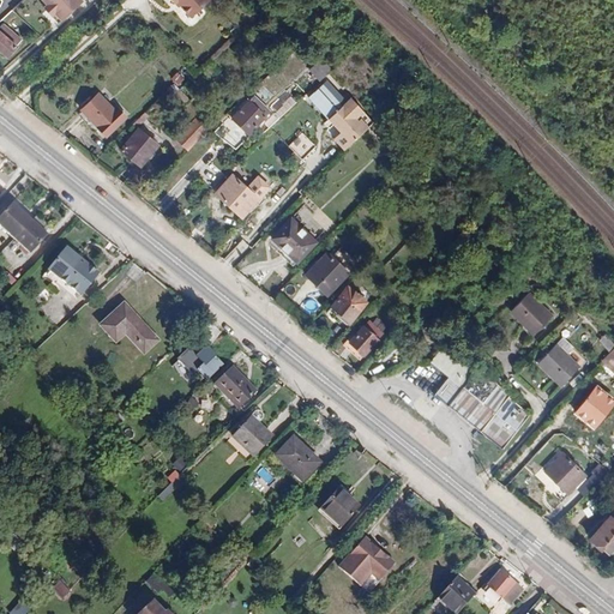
[(37,0),(44,6),(41,10),(48,17),(52,14),(55,19),(77,0),(37,0)]
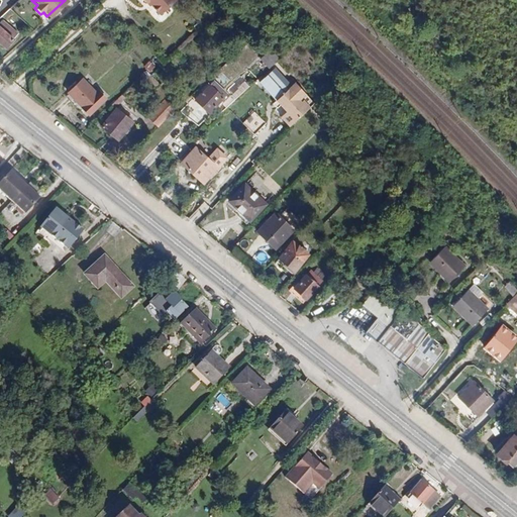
[(48,18),(67,2),(65,0),(46,16),(48,18)]
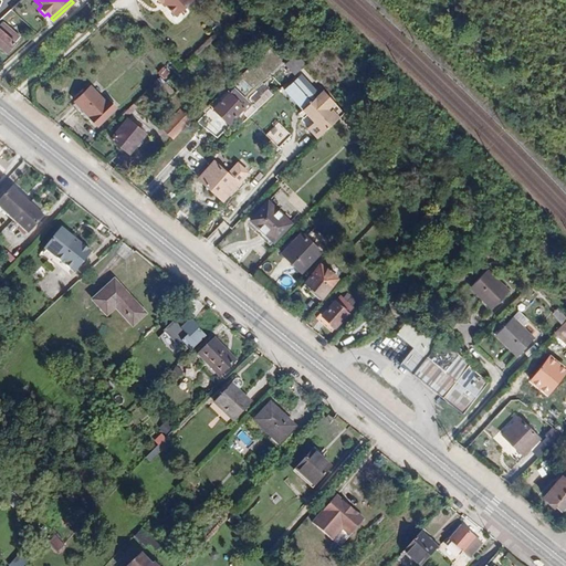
[(174,16),(189,0),(155,0),(158,3),(160,2),(174,16)]
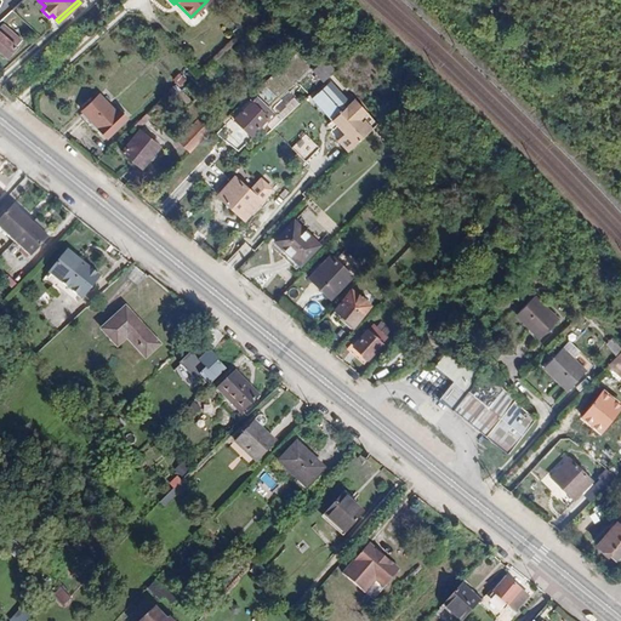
[(0,26),(0,51),(5,57),(13,46),(17,40),(0,26)]
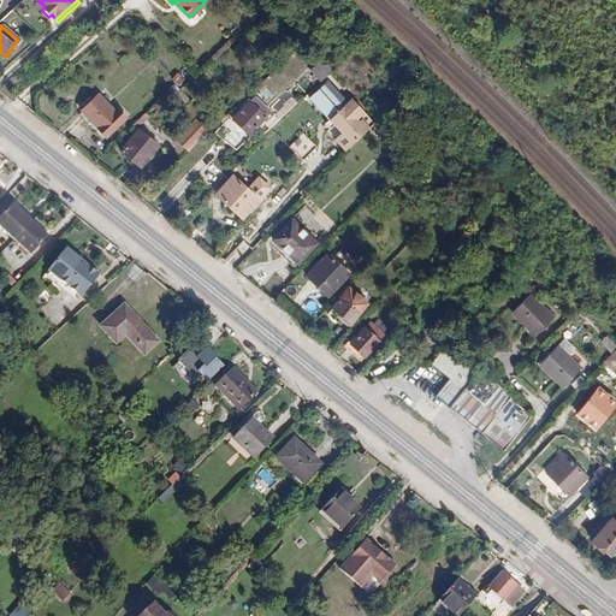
[(319,82),(331,71),(320,59),(308,70),(319,82)]
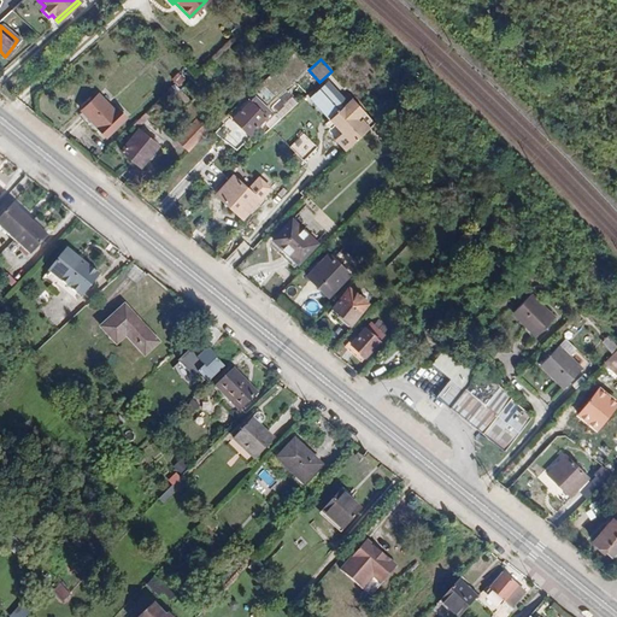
[(171,80),(181,86),(187,77),(178,71),(171,80)]
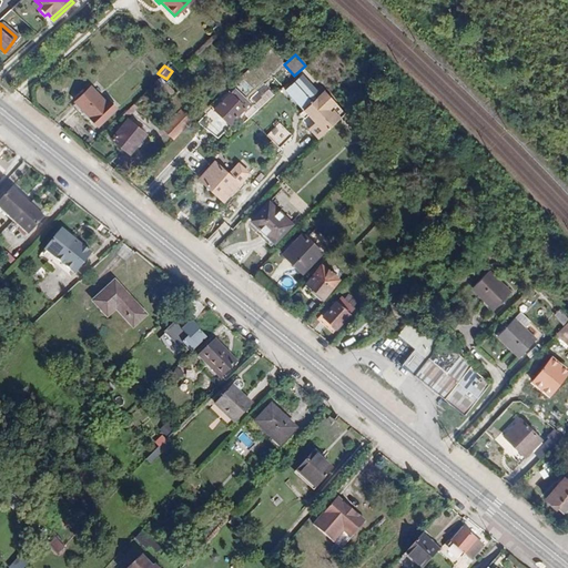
[(316,140),(343,114),(322,92),(317,97),(301,78),(284,94),(302,112),(297,115),(302,121),(300,123),(316,140)]
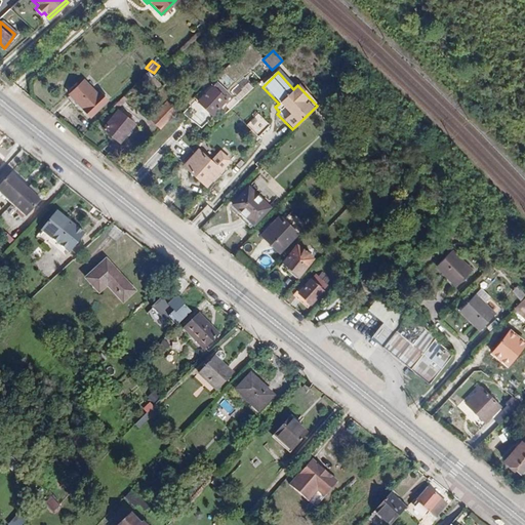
[(244,77),(232,90),(242,99),(254,86),(244,77)]
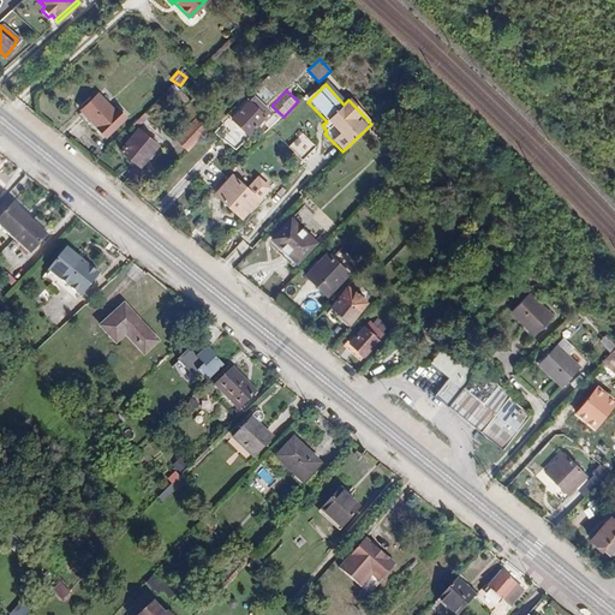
[(112,111),(97,95),(79,111),(100,131),(105,137),(125,118),(115,108),(112,111)]
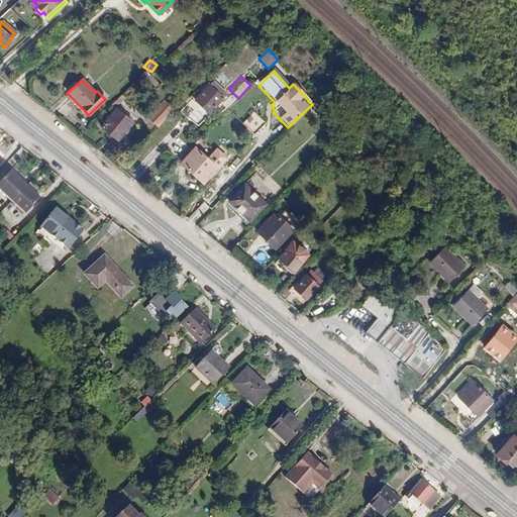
[(182,111),(195,125),(226,94),(212,81),(182,111)]
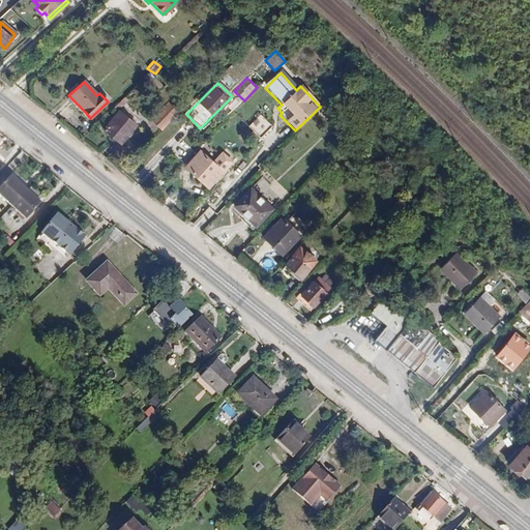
[(86,113),(68,95),(66,97),(83,115),(86,113)]
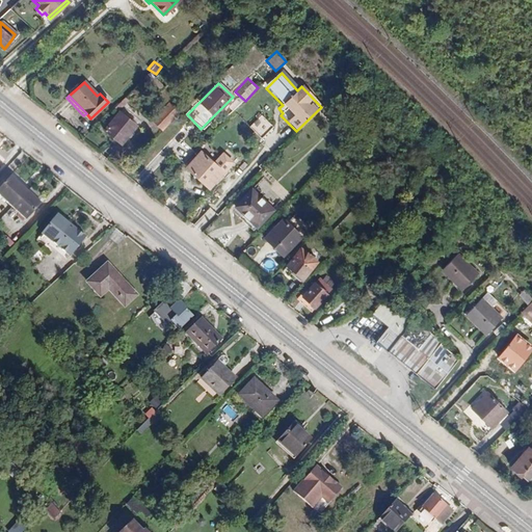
[(168,102),(166,104),(179,113),(180,111),(168,102)]
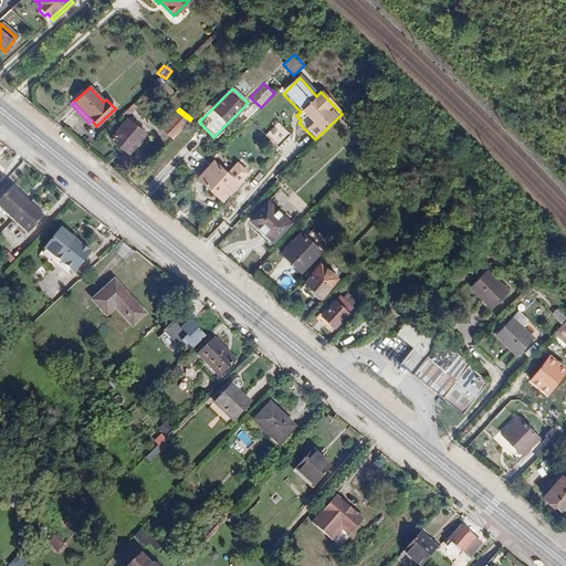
[(160,128),(171,138),(190,121),(177,111),(160,128)]
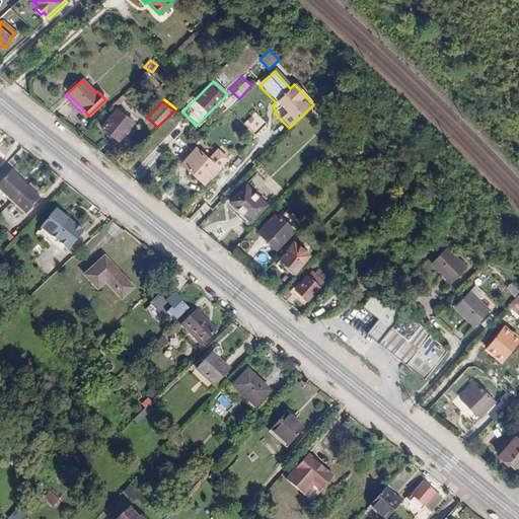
[(117,141),(132,123),(116,108),(99,127),(117,141)]
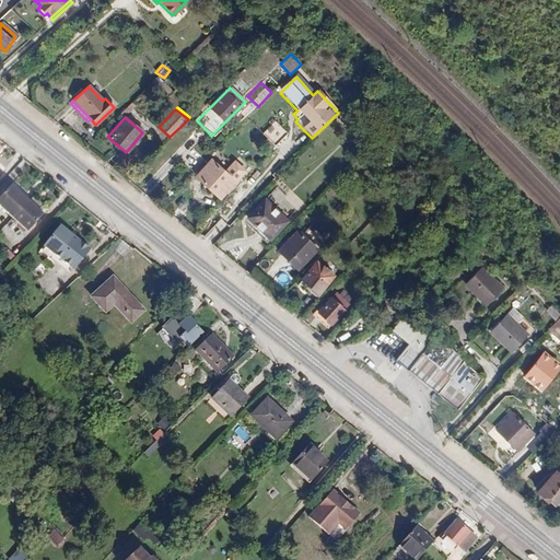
[(266,139),(273,146),(286,133),(273,121),(261,133),(266,139)]
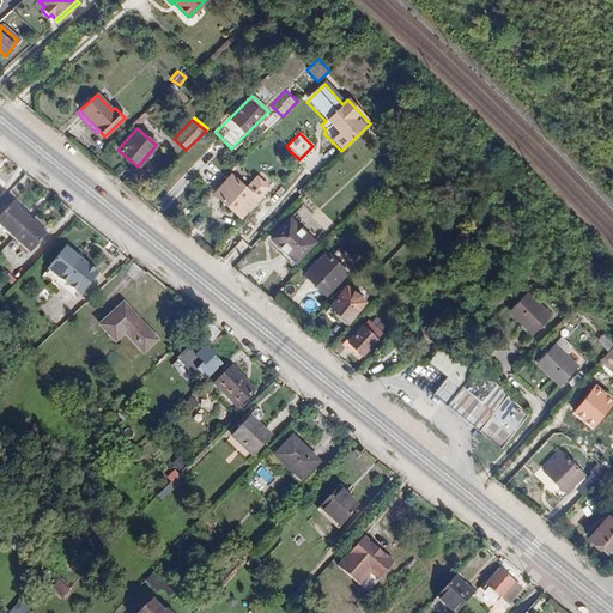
[(401,162),(414,149),(405,140),(393,153),(401,162)]
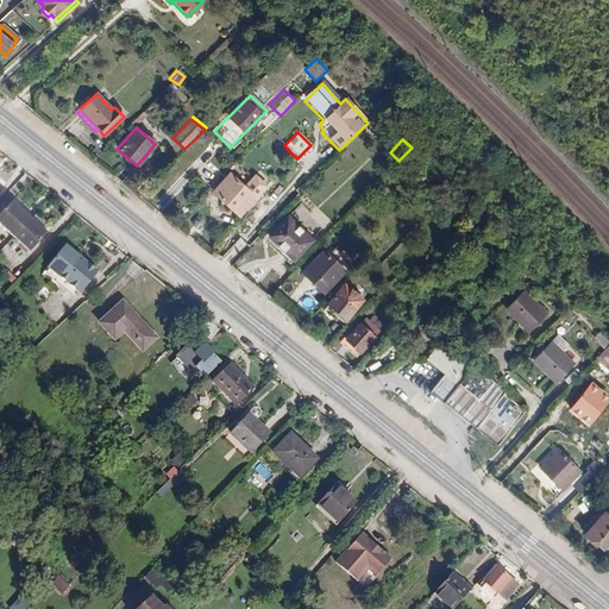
[(297,158),(289,151),(283,157),(292,164),(297,158)]
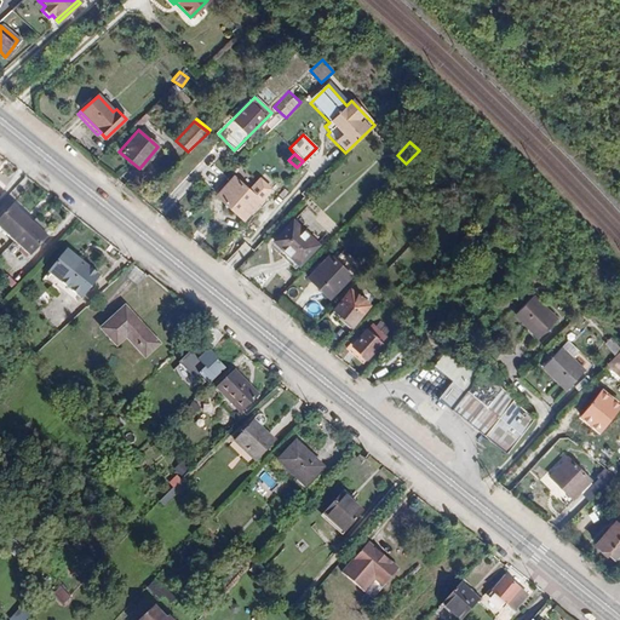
[(241,219),(258,201),(233,177),(216,195),(241,219)]
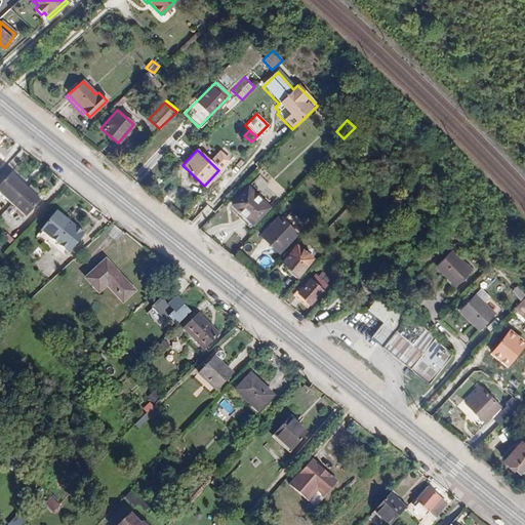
[(0,184),(0,195),(10,205),(26,188),(10,173),(0,184)]
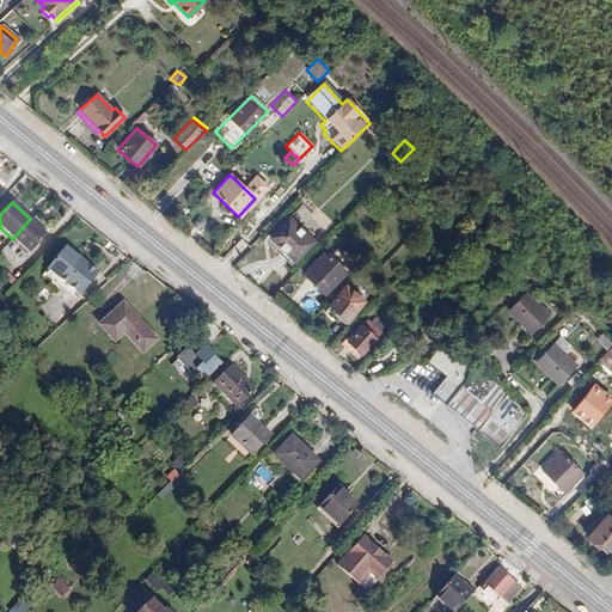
[(313,240),(288,216),(269,237),(271,239),(294,262),(313,240)]
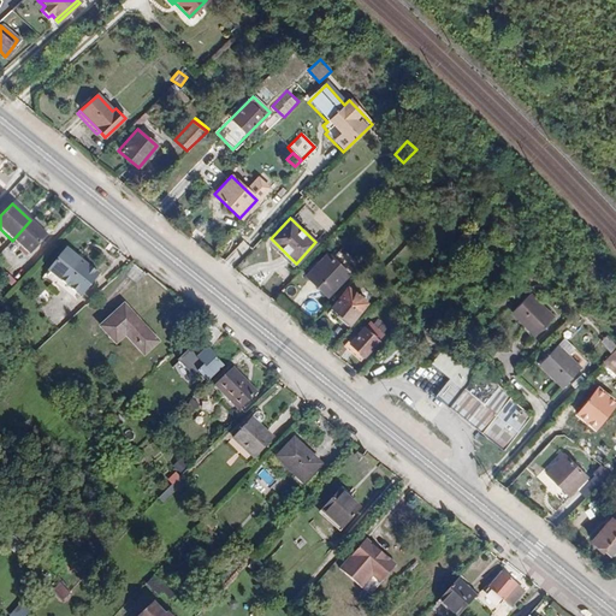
[(30,220),(12,241),(29,256),(47,236),(30,220)]
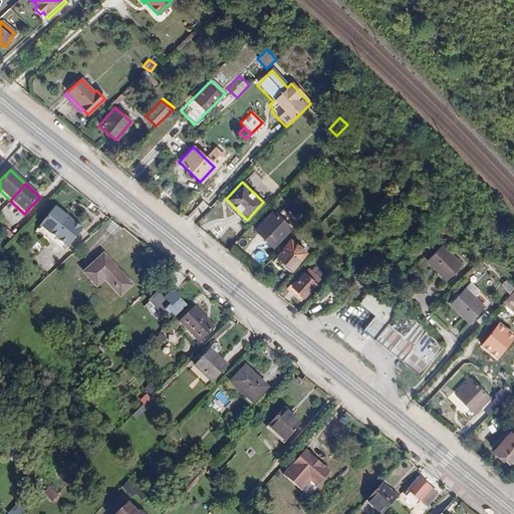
[(224,204),(244,223),(247,220),(228,201),(224,204)]
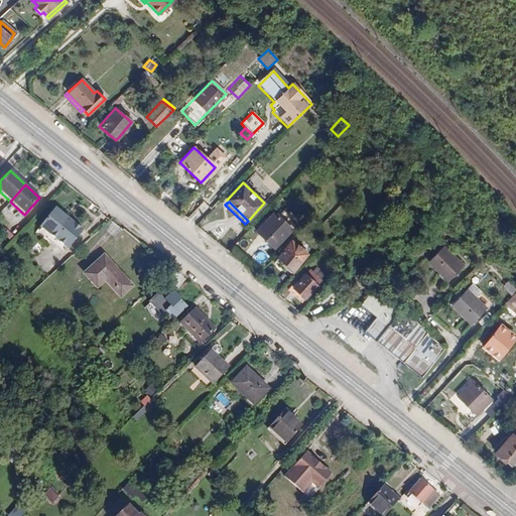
[(67,249),(82,230),(53,208),(38,227),(67,249)]
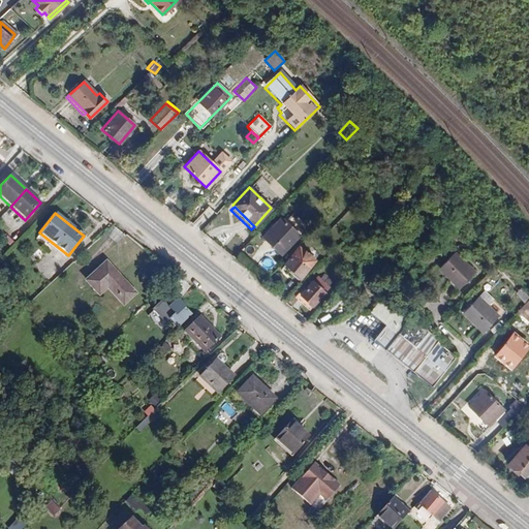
[(280,218),(261,237),(280,254),(299,236),(280,218)]
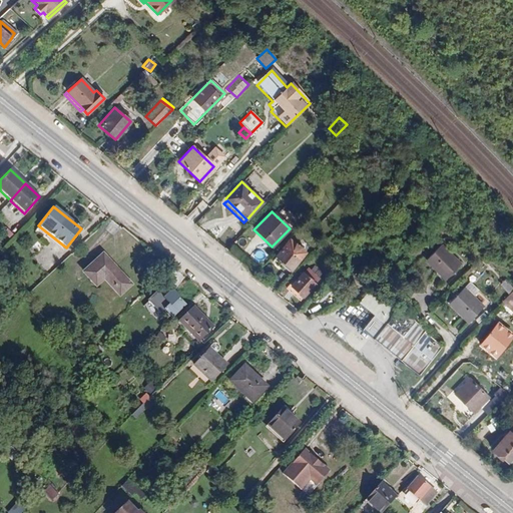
[(284,245),(275,257),(281,262),(279,265),(289,273),(306,252),(290,240),(285,246),(284,245)]
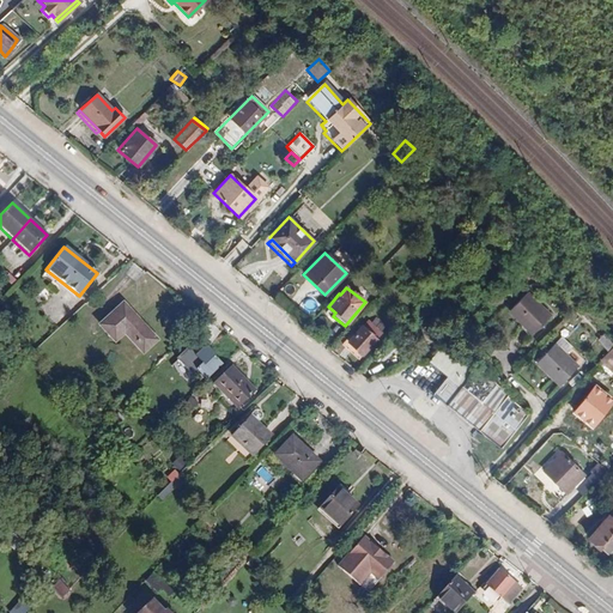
[(530,335),(548,316),(526,293),(507,313),(530,335)]
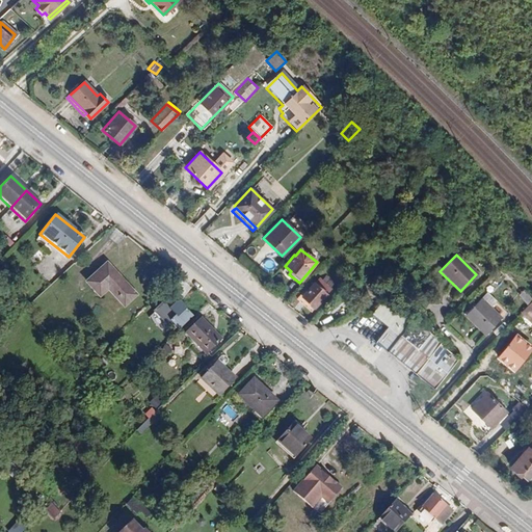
[(106,264),(85,282),(99,296),(108,287),(125,306),(135,295),(106,264)]
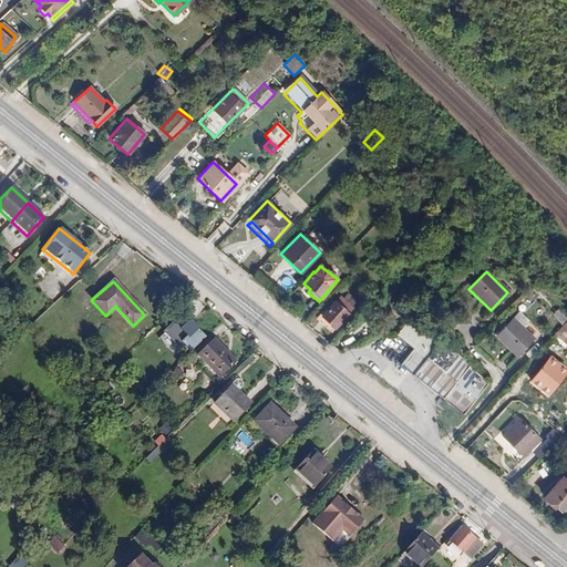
[(341,298),(350,309),(358,303),(348,292),(341,298)]
